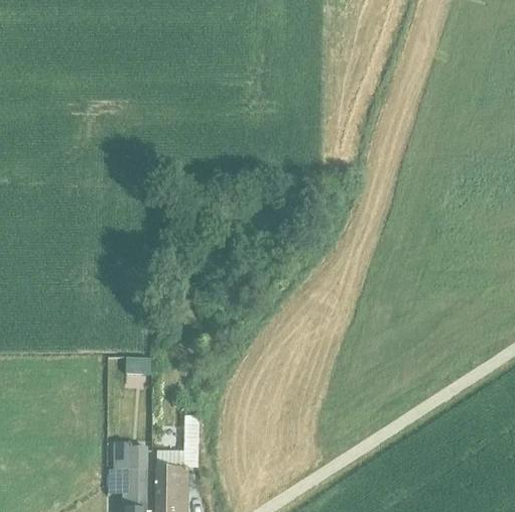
[(127,356),(126,372),(151,374),(151,357),(127,356)]
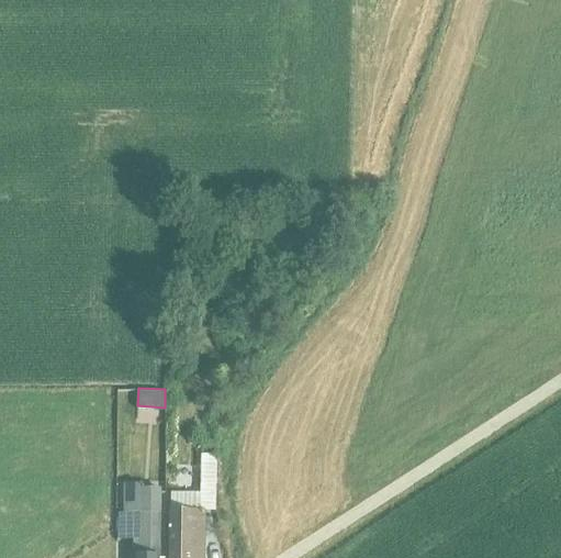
[(200,491),(171,490),(169,557),(203,557),(204,509),(210,510),(216,510),(216,453),(202,453),(200,491)]
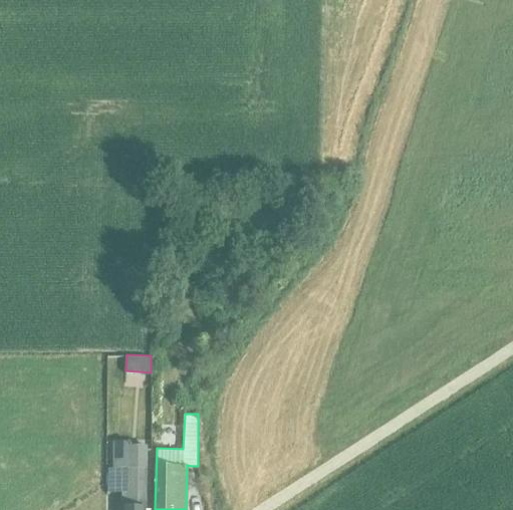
[(112,466),(107,466),(107,475),(107,491),(115,491),(121,491),(120,509),(151,509),(152,508),(146,508),(146,506),(148,506),(148,445),(130,445),(130,440),(112,440),(112,466)]
